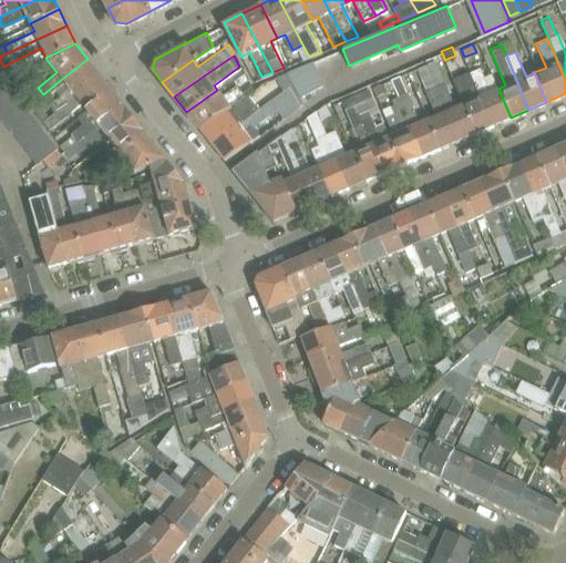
[(49,102),(55,110),(100,74),(88,59),(62,79),(68,86),(49,102)]
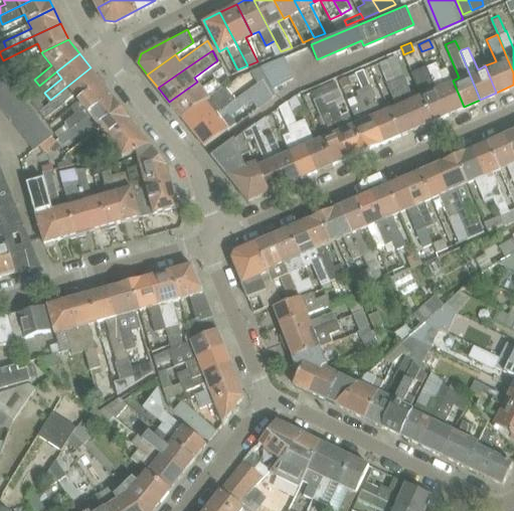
[(433,120),(420,94),(413,97),(403,74),(394,53),(386,57),(395,78),(416,127),(433,120)]
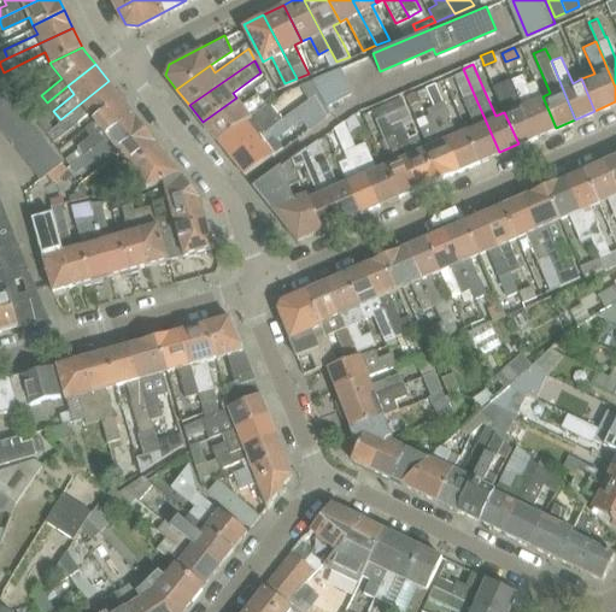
[(334,69),(311,78),(317,89),(326,104),(350,90),(340,66),(334,69)]
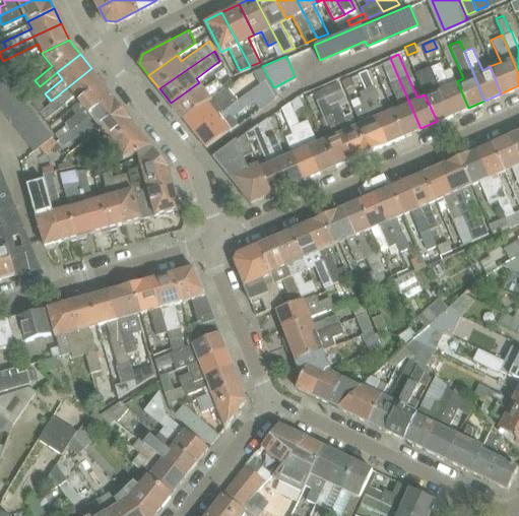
[(420,128),(399,79),(390,58),(380,62),(389,83),(399,106),(392,109),(403,135),(420,128)]
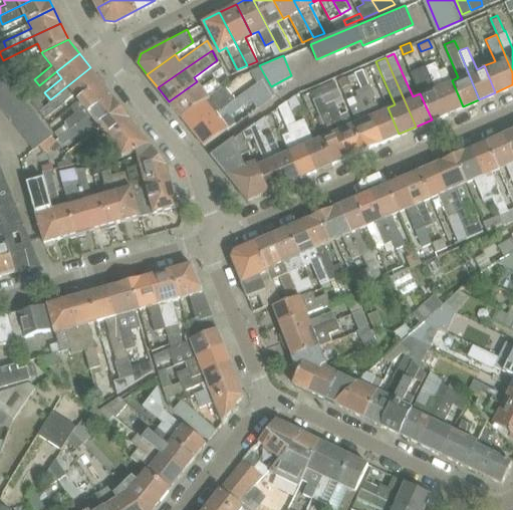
[(435,60),(426,64),(447,113),(463,106),(452,80),(445,83),(435,60)]
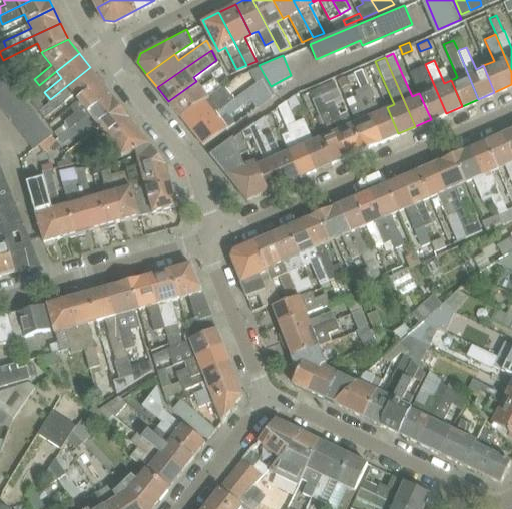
[(410,71),(419,93),(431,119),(446,113),(425,64),(416,68),(410,71)]
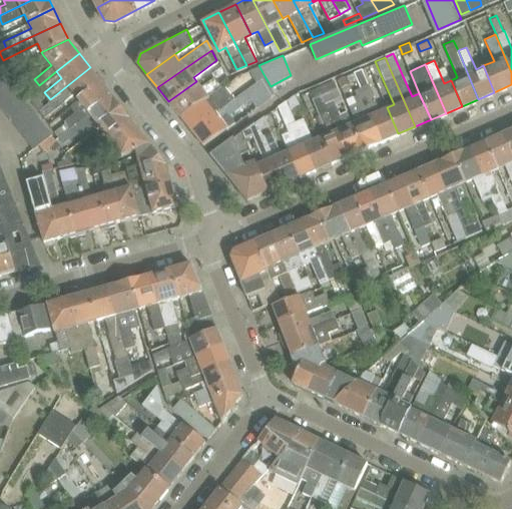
[(248,69),(254,81),(264,74),(259,65),(248,69)]
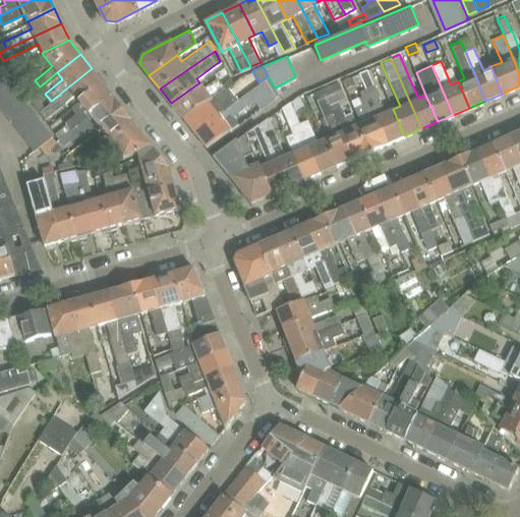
[(44,117),(56,108),(74,94),(78,100),(102,81),(92,68),(51,101),(45,106),(39,110),(44,117)]
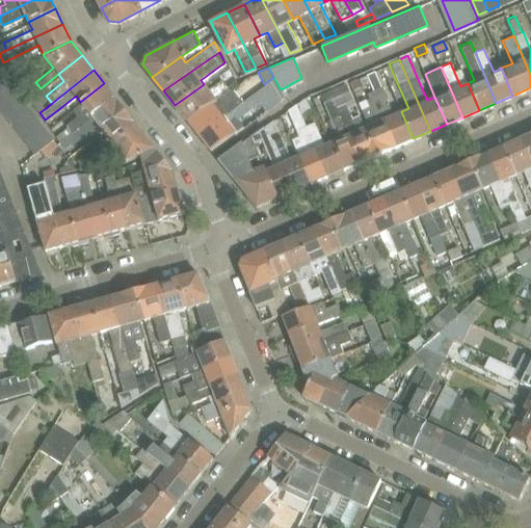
[(374,70),(366,73),(370,82),(372,88),(397,146),(413,138),(401,111),(393,114),(383,91),(374,70)]
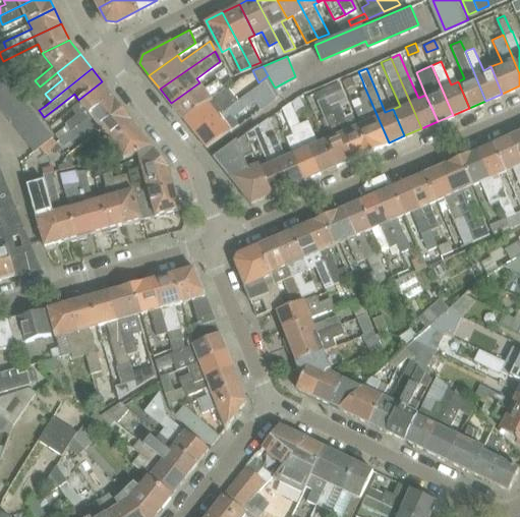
[(17,71),(12,75),(22,90),(29,85),(17,71)]
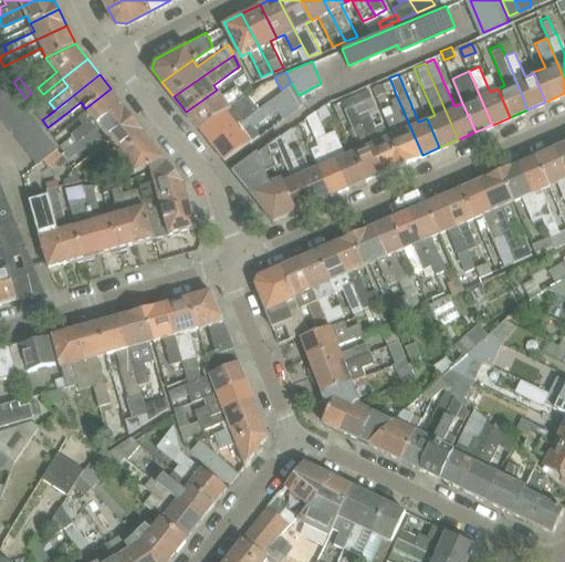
[(389,77),(372,85),(375,95),(394,87),(389,77)]
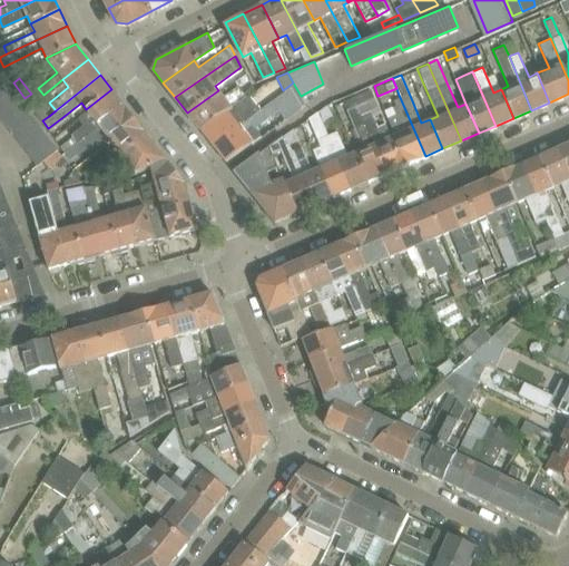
[(0,103),(13,93),(10,87),(6,81),(0,85),(0,103)]
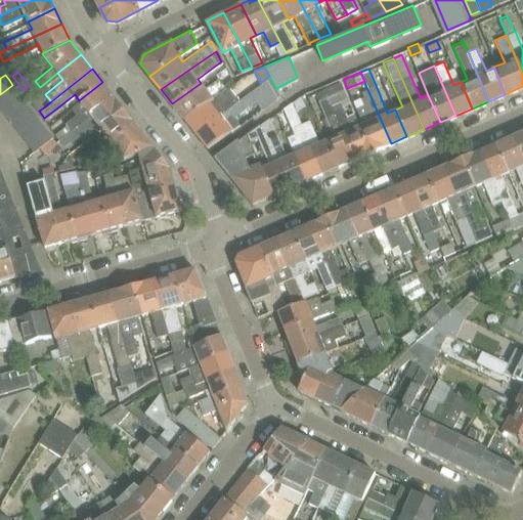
[(238,99),(195,132),(207,147),(238,124),(233,117),(254,99),(261,107),(279,94),(276,88),(269,76),(260,83),(238,99)]
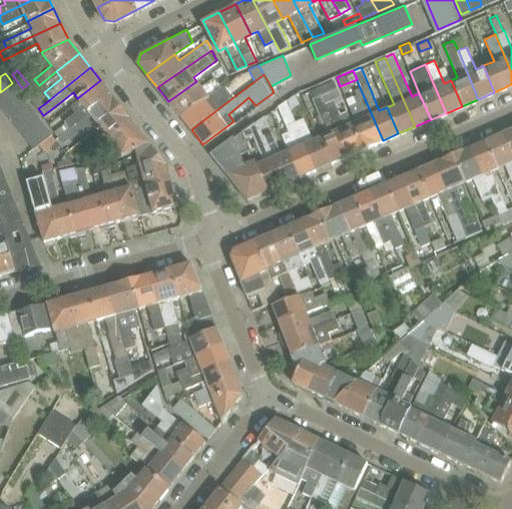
[(196,81),(168,101),(180,116),(222,86),(214,77),(201,87),(196,81)]
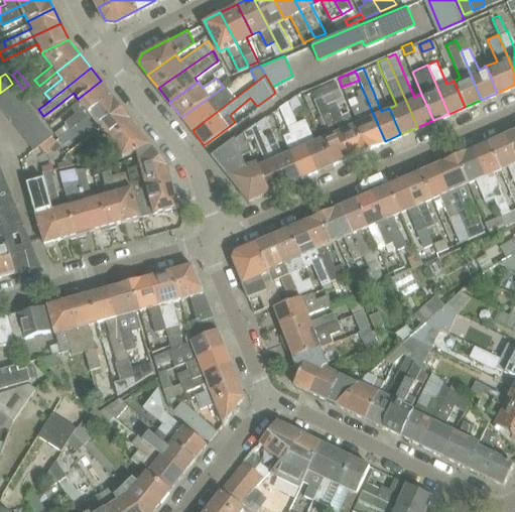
[(335,80),(318,87),(323,96),(339,89),(335,80)]
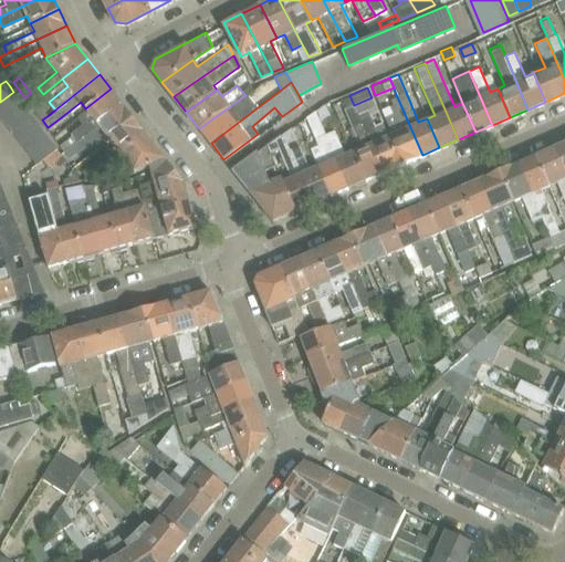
[(76,138),(122,103),(111,89),(85,108),(75,116),(81,123),(69,133),(71,135),(61,143),(64,148),(76,138)]
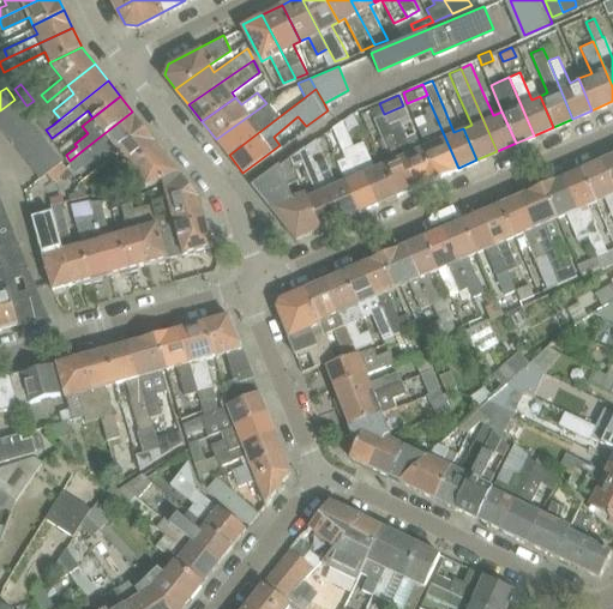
[(0,125),(2,128),(24,112),(14,100),(0,110),(0,125)]
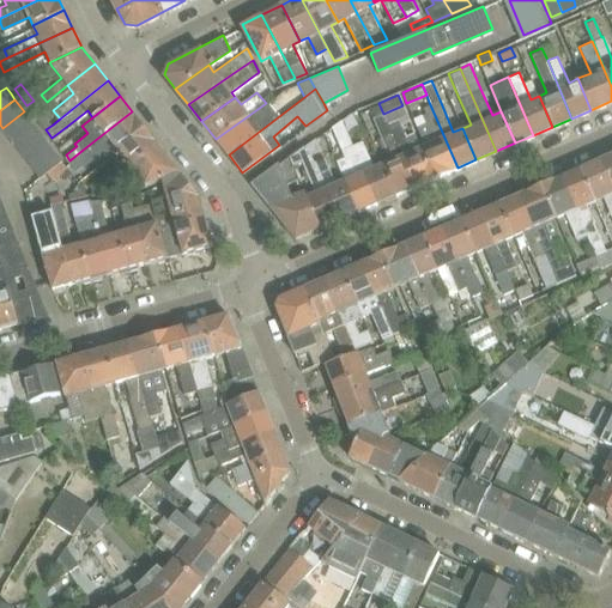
[(216,139),(229,154),(279,116),(267,102),(266,103),(216,139)]
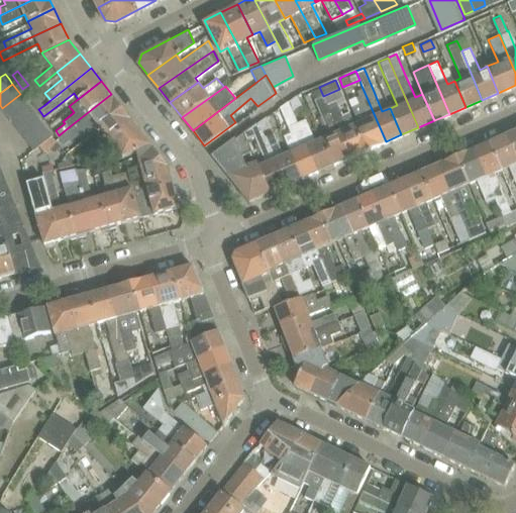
[(356,101),(350,104),(357,121),(354,123),(366,149),(369,148),(386,141),(362,86),(354,89),(357,94),(353,95),(356,101)]
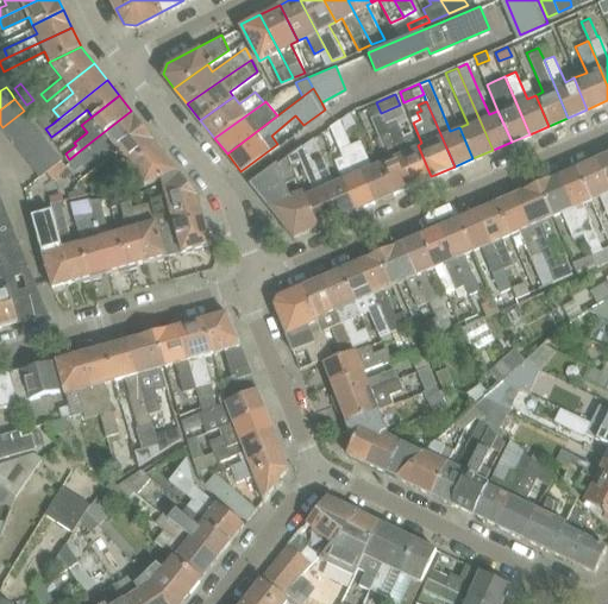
[(376,102),(364,107),(387,158),(380,162),(393,193),(412,184),(384,120),(381,113),(376,102)]
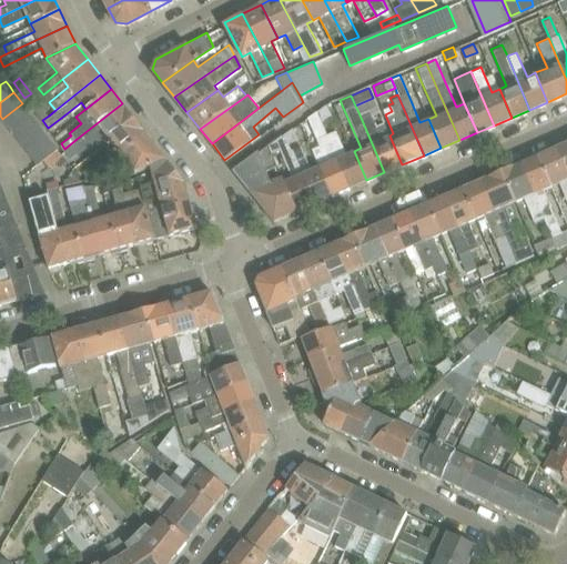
[(30,104),(42,120),(49,116),(37,100),(30,104)]
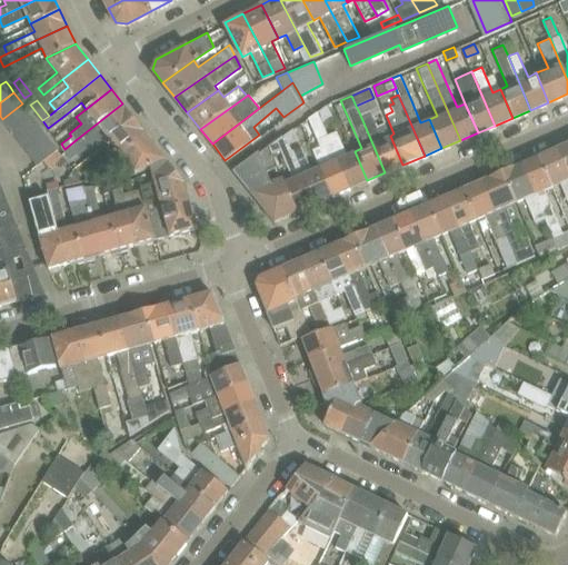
[(10,130),(31,115),(22,103),(2,119),(10,130)]
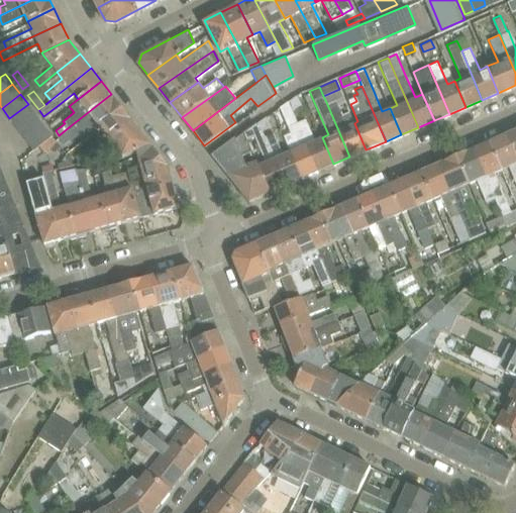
[(70,126),(76,133),(85,126),(90,132),(99,125),(121,107),(111,94),(70,126)]
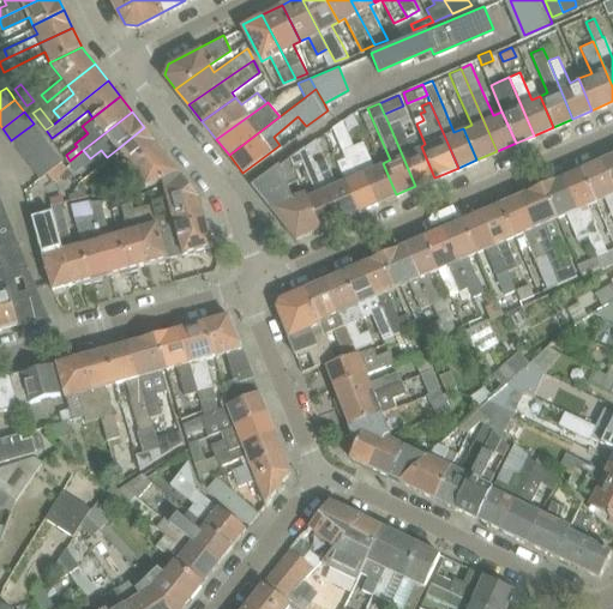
[(350,112),(342,118),(347,126),(356,122),(350,112)]
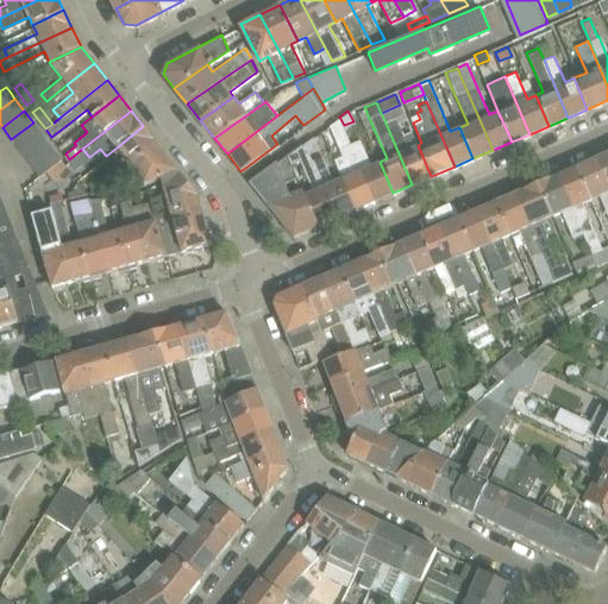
[(394,115),(384,120),(412,184),(431,176),(418,145),(411,130),(402,133),(397,121),(394,115)]
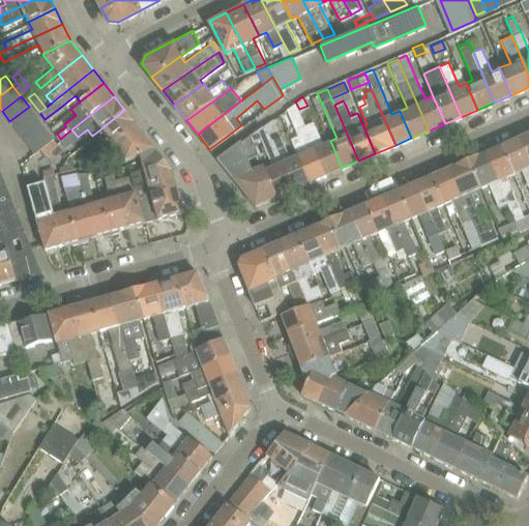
[(9,121),(18,132),(36,117),(31,110),(29,107),(9,121)]
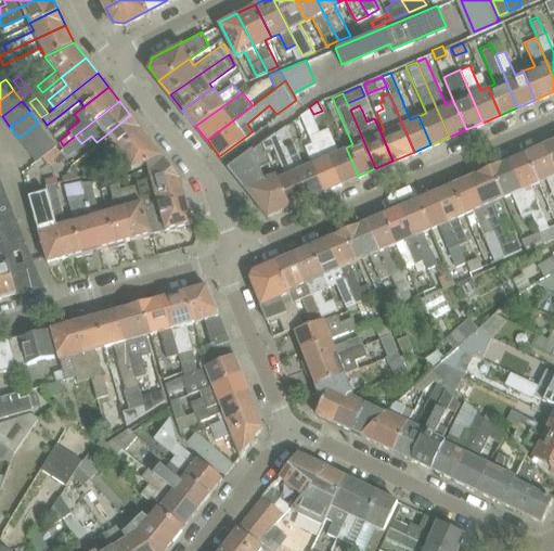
[(117,149),(142,129),(130,115),(106,135),(112,141),(79,166),(86,174),(98,165),(117,149)]
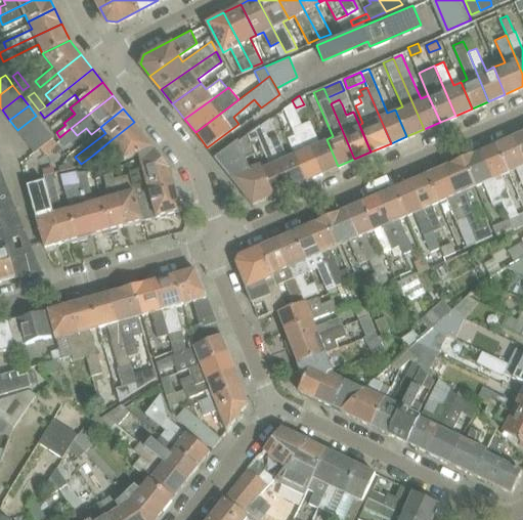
[(42,123),(36,116),(17,130),(26,140),(44,126),(42,123)]
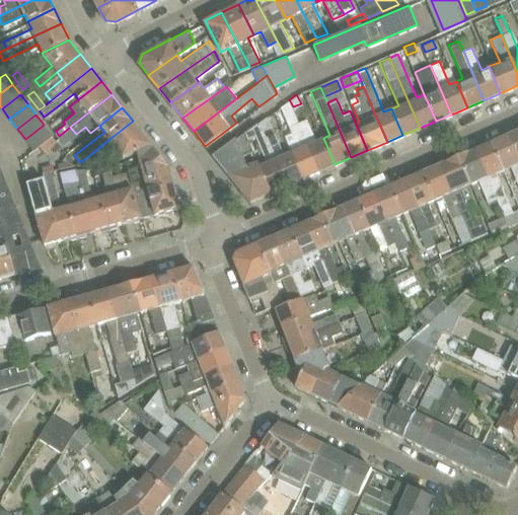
[(304,177),(320,170),(299,122),(296,115),(285,119),(288,126),(290,132),(286,134),(293,150),(304,177)]
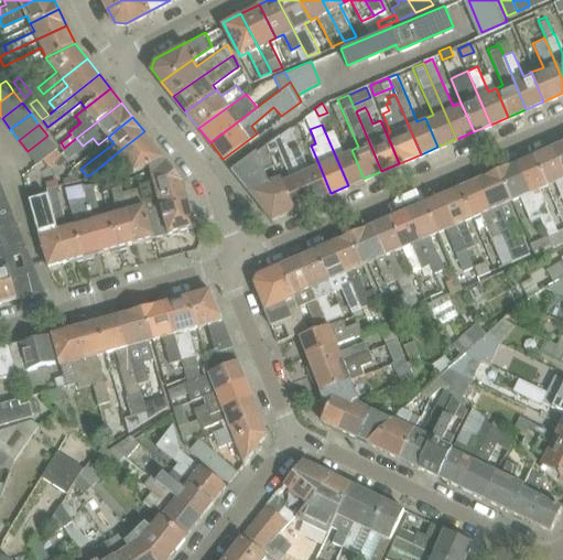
[(282,131),(285,140),(294,136),(290,126),(282,131)]
